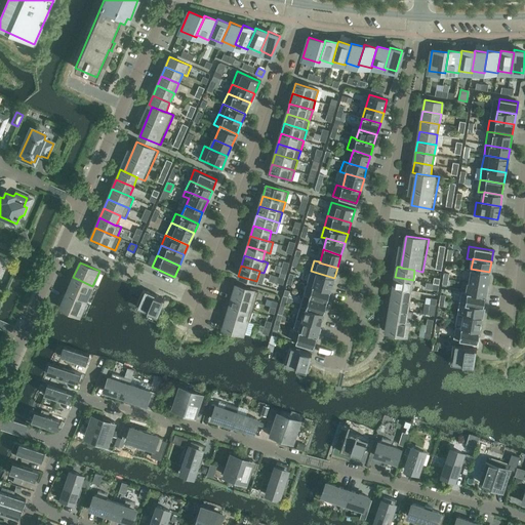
[(489,272),(471,269),(469,282),(487,285),(489,272)]
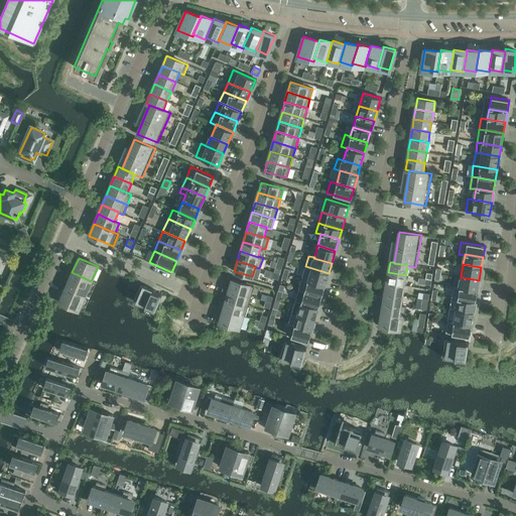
[(329,273),(305,266),(301,279),(325,285),(329,273)]
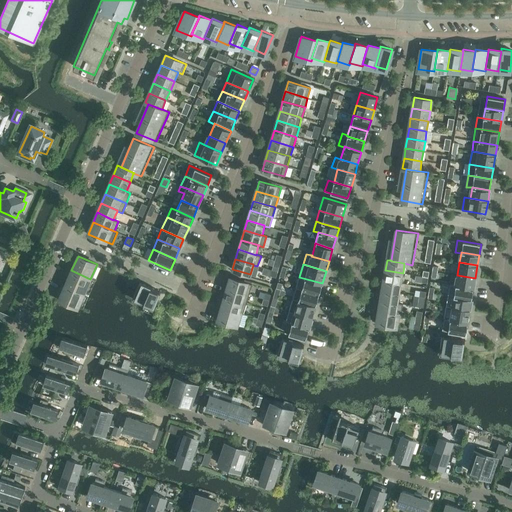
[(90,279),(71,270),(65,285),(84,293),(90,279)]
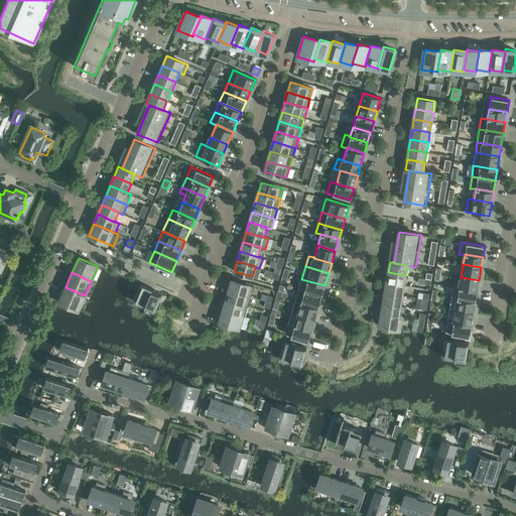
[(386,282),(404,285),(406,275),(388,272),(386,282)]
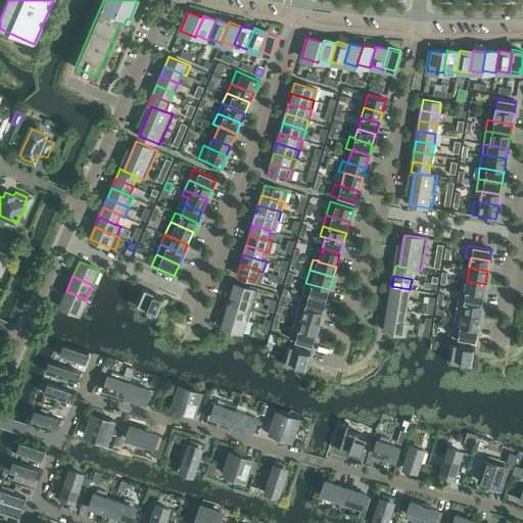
[(485,284),(467,281),(466,291),(465,291),(483,294),(485,284)]
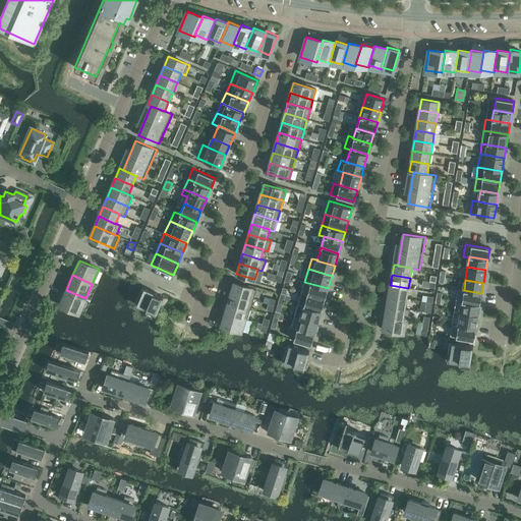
[(301,293),(306,295),(307,294),(325,299),(328,288),(304,282),(301,293)]
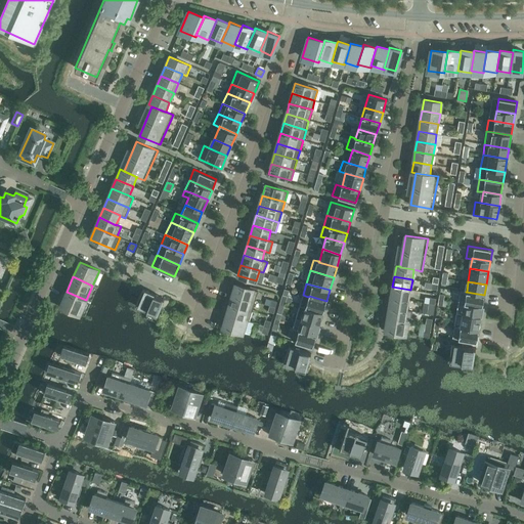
[(258,291),(235,285),(232,295),(255,301),(258,291)]
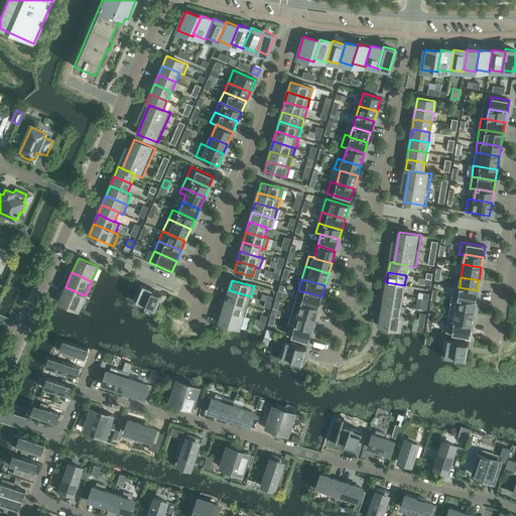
[(385,292),(402,295),(404,285),(386,282),(385,292)]
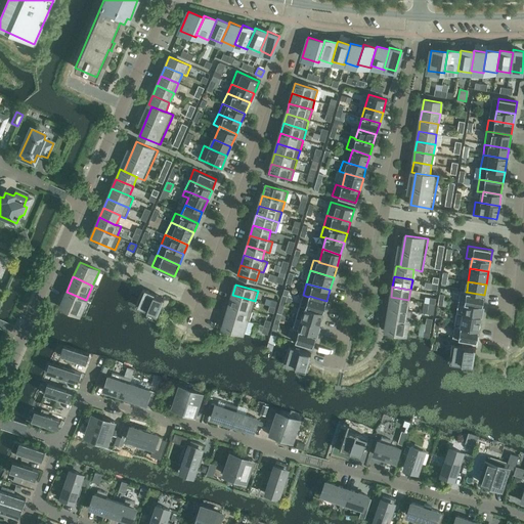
[(142,289),(135,306),(146,311),(155,294),(142,289)]
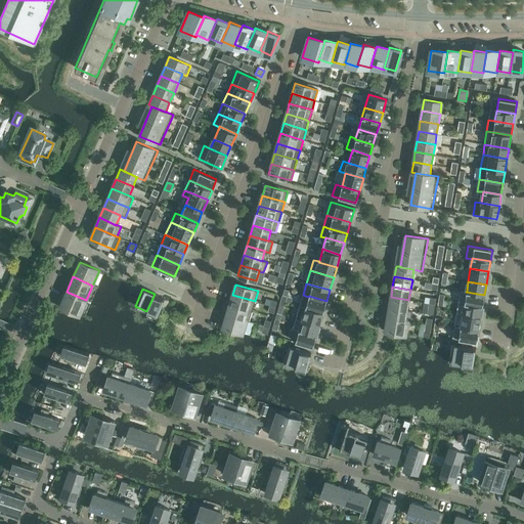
[(467,292),(461,291),(459,303),(482,307),(484,295),(466,292),(467,292)]
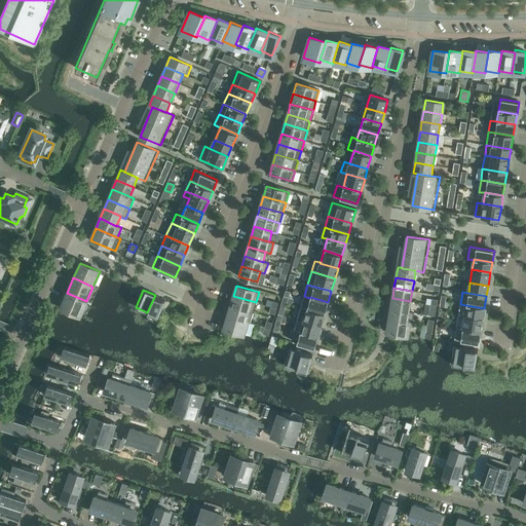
[(61,307),(80,316),(86,301),(67,293),(61,307)]
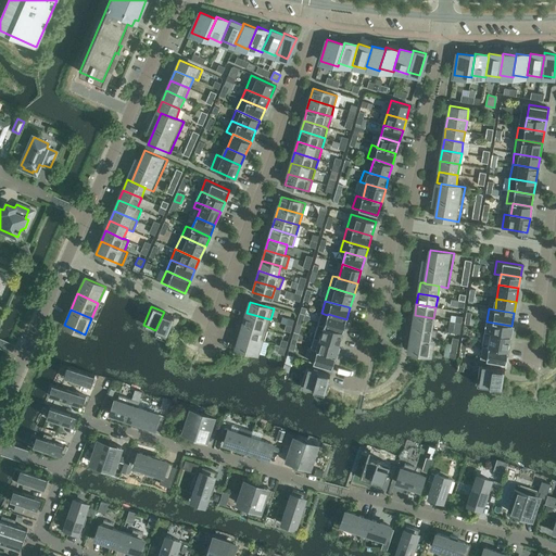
[(166,335),(174,317),(164,312),(155,330),(166,335)]
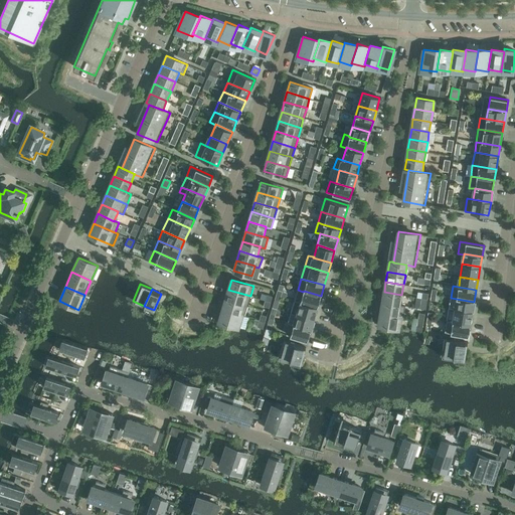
[(225,299),(247,306),(250,296),(228,290),(225,299)]
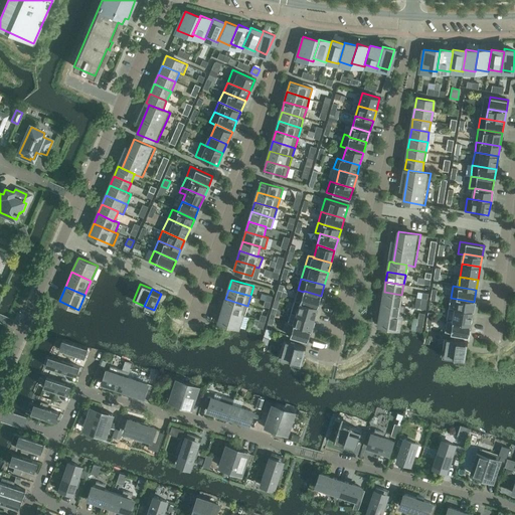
[(298,290),(295,300),(300,302),(318,307),(321,296),(304,291),(303,292),(298,290)]
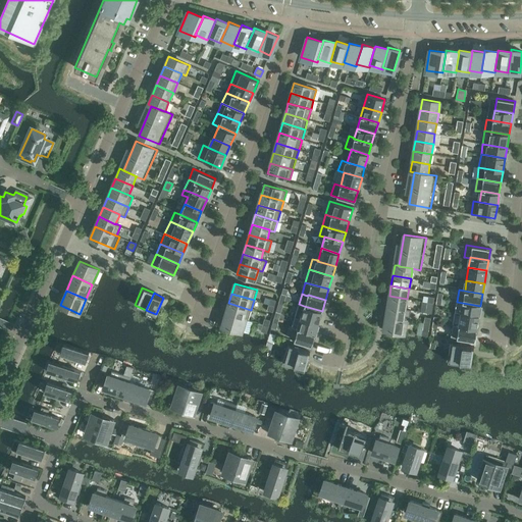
[(387,306),(406,309),(407,299),(389,296),(387,306)]
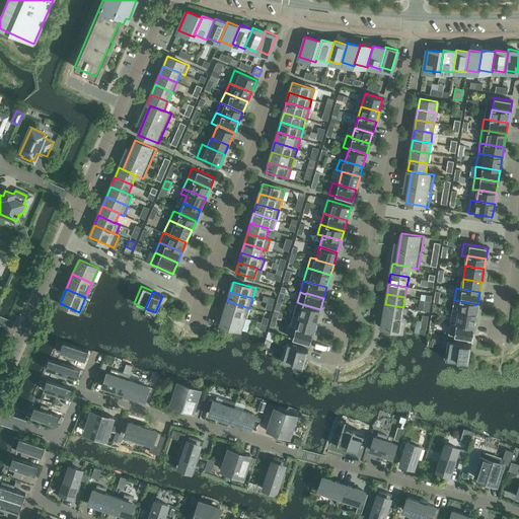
[(454,300),(452,310),(458,311),(476,314),(477,304),(454,300)]
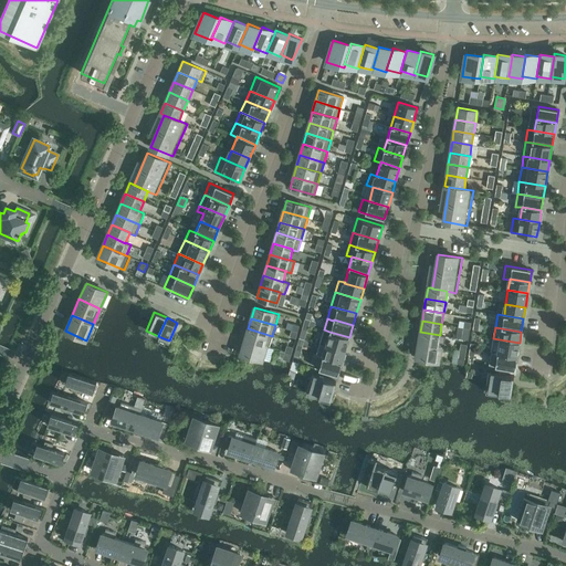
[(266,346),(269,347),(272,336),(248,328),(244,339),(266,346)]
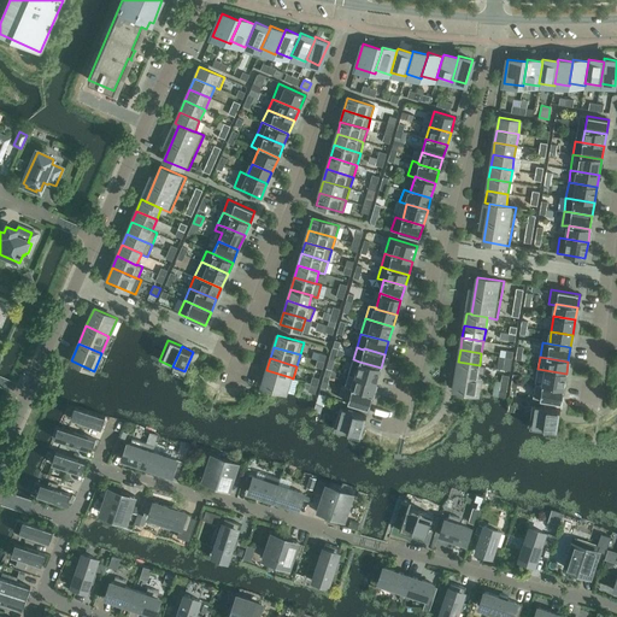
[(353,359),(348,375),(356,376),(356,377),(376,383),(381,368),(359,362),(353,359)]
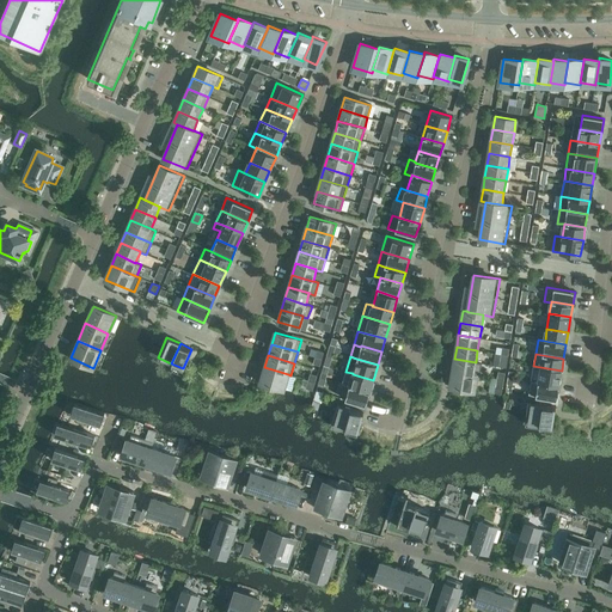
[(476,375),(479,377),(482,363),(476,362),(454,359),(452,371),(477,375),(476,375)]
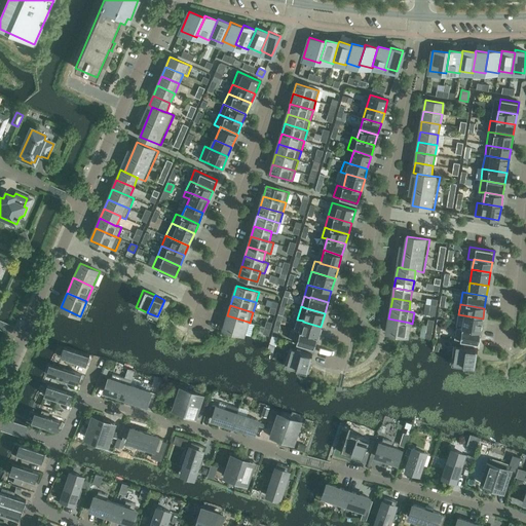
[(458,314),(456,328),(480,332),(483,318),(464,315),(458,314)]
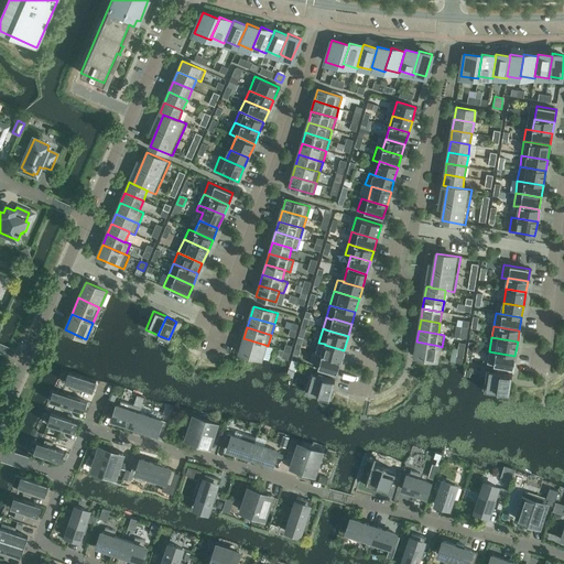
[(261,359),(266,345),(243,338),(239,353),(261,359)]
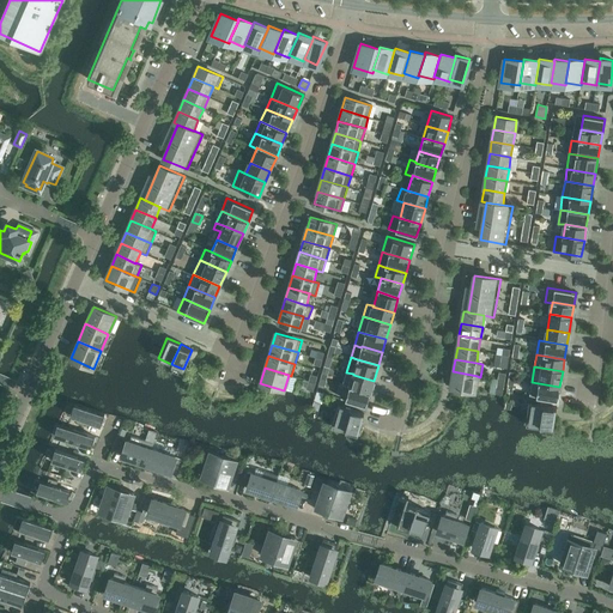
[(474,392),(477,376),(478,376),(453,371),(450,387),(474,392)]
